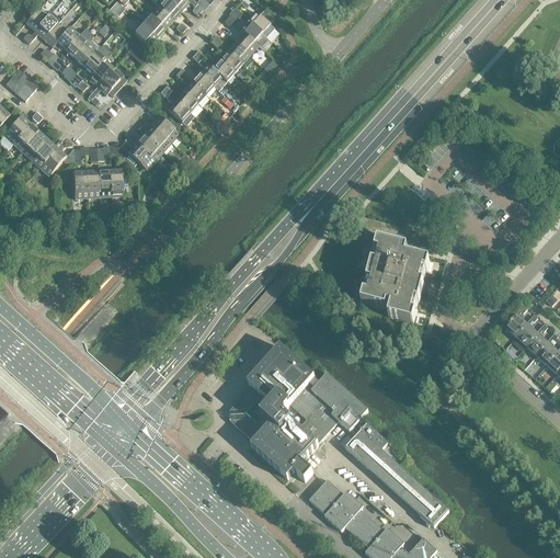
[(163,0),(159,6),(174,19),(182,10),(170,0),(163,0)]
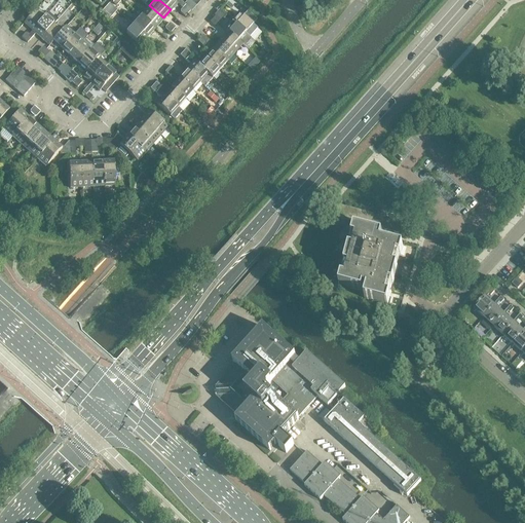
[(178,1),(177,0),(159,0),(171,9),(178,1)]
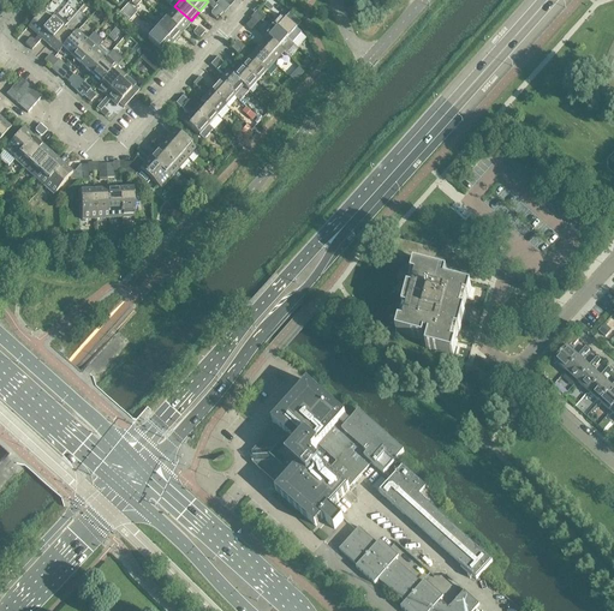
[(174,6),(166,16),(182,30),(191,21),(174,6)]
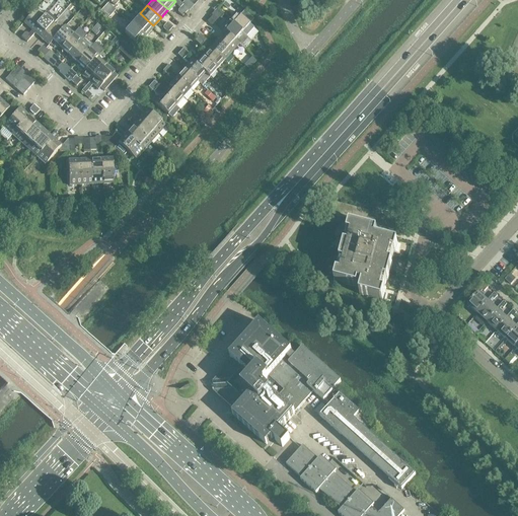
[(37,6),(24,20),(32,27),(45,14),(40,9),(38,6),(37,6)]
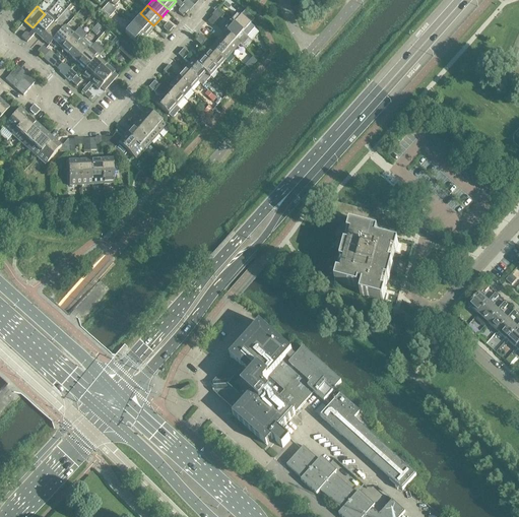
[(237,8),(230,16),(243,29),(251,20),(237,8)]
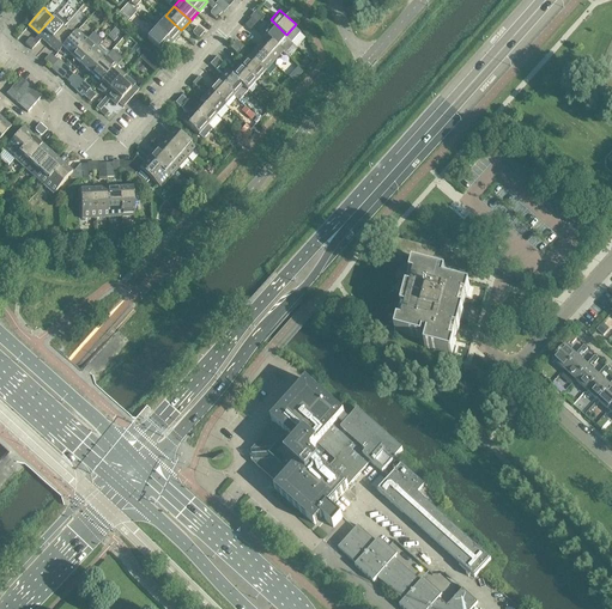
[(49,41),(64,25),(67,20),(58,12),(53,17),(38,32),(49,41)]
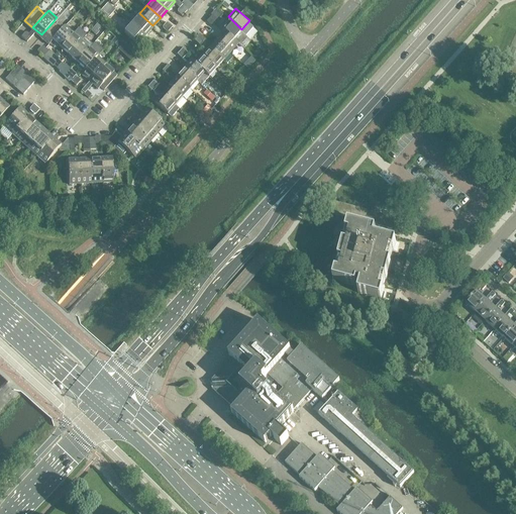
[(139,13),(132,20),(130,17),(129,18),(145,33),(152,25),(139,13)]
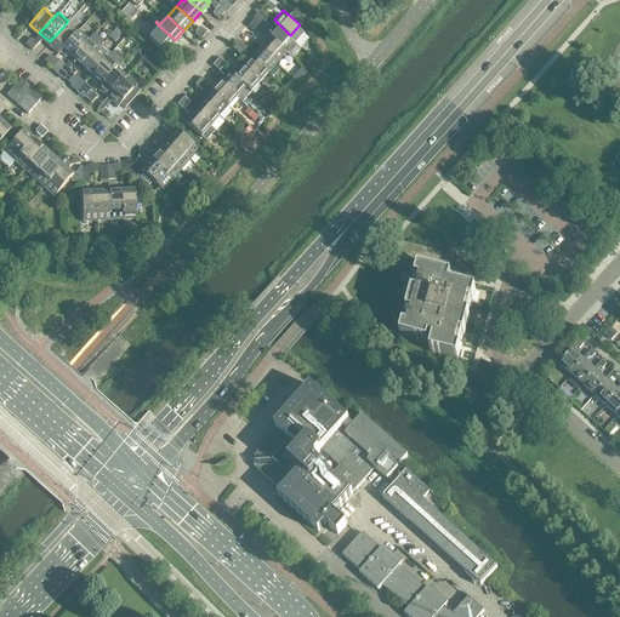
[(290,35),(274,20),(265,30),(286,49),(290,51),(299,41),(290,35)]
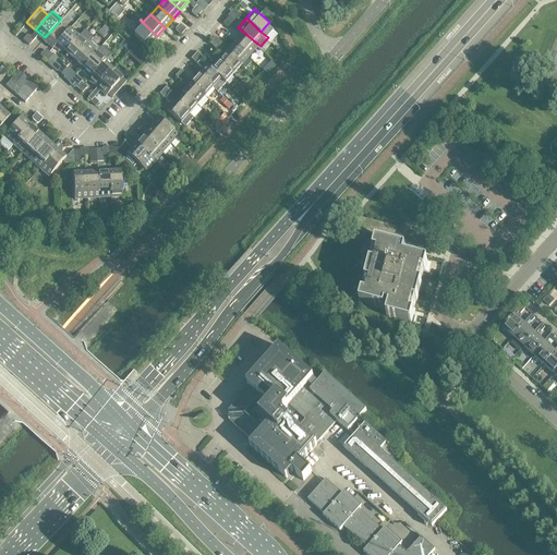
[(157,36),(140,20),(137,22),(141,24),(134,32),(148,45),(157,36)]
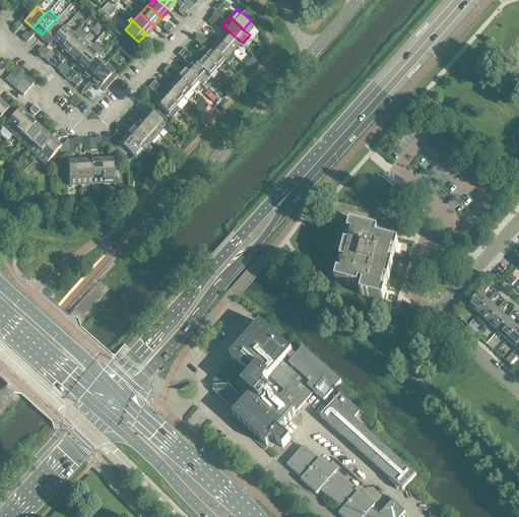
[(54,21),(42,35),(50,42),(65,24),(61,28),(54,21)]
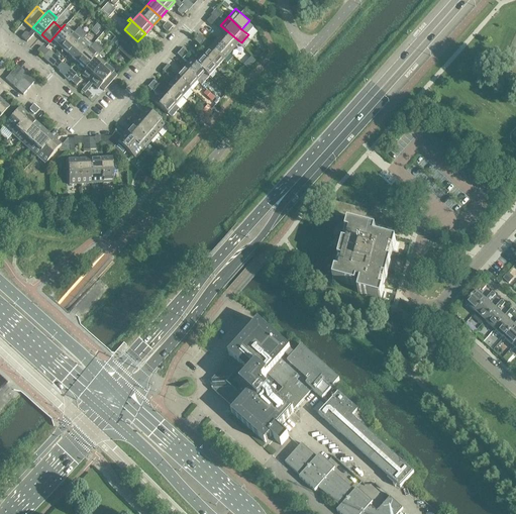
[(65,24),(49,41),(49,42),(54,38),(62,45),(73,31),(65,24)]
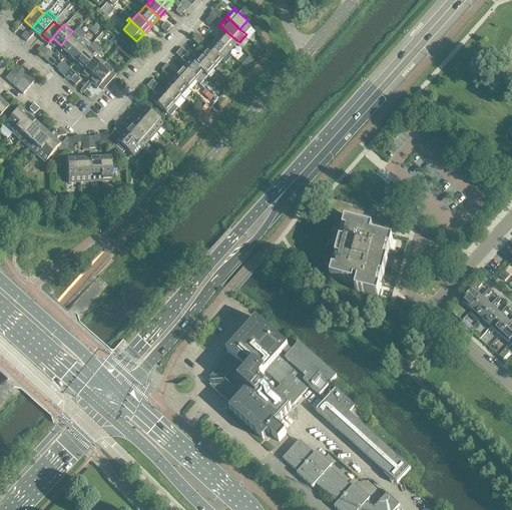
[(72,31),(61,45),(69,52),(84,34),(86,33),(78,25),(72,31)]
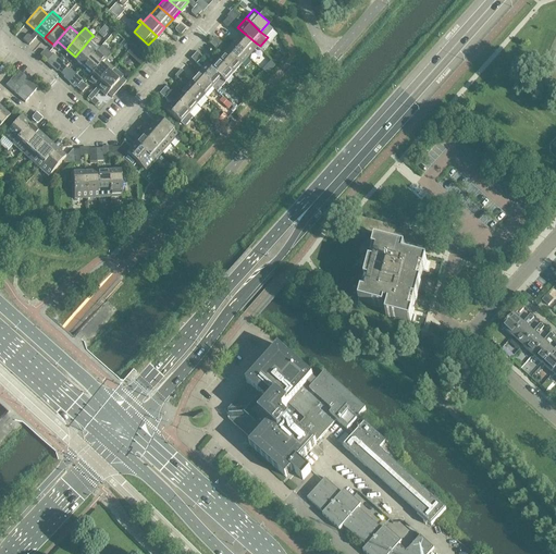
[(257,44),(237,27),(242,32),(235,40),(249,53),(257,44)]
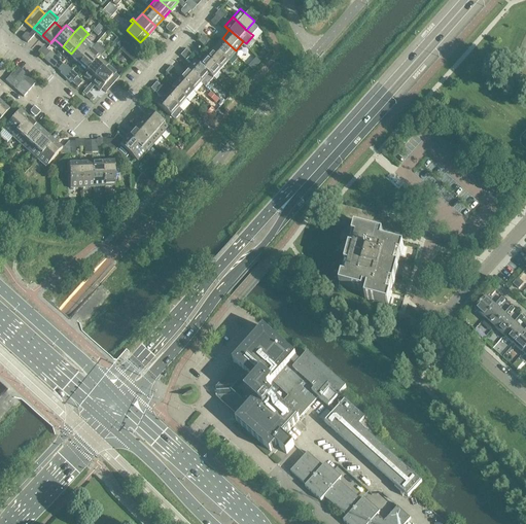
[(236,50),(222,38),(217,43),(204,31),(201,34),(207,39),(214,46),(229,59),(236,50)]
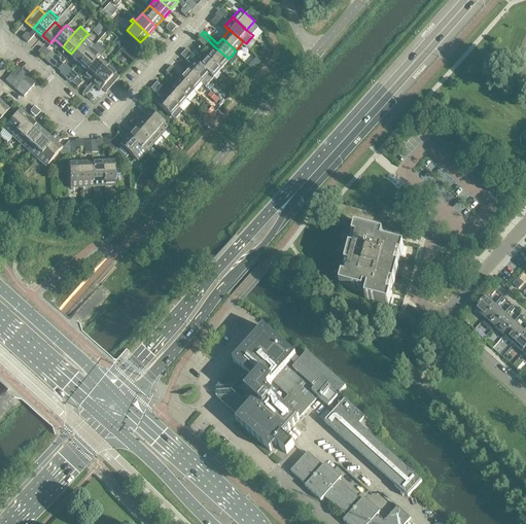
[(79,61),(95,42),(86,35),(71,54),(79,61)]
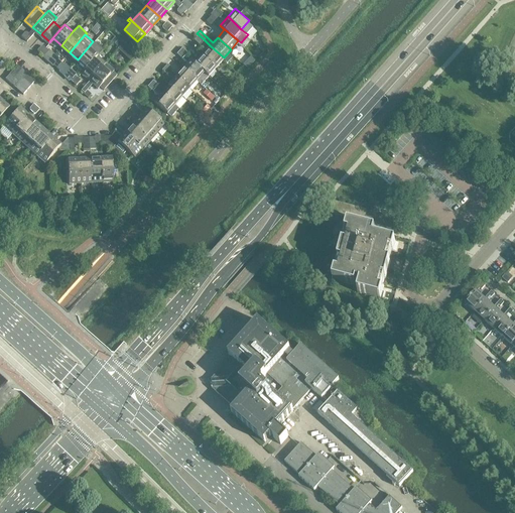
[(93,41),(78,59),(86,67),(82,71),(82,72),(103,47),(95,40),(93,41)]
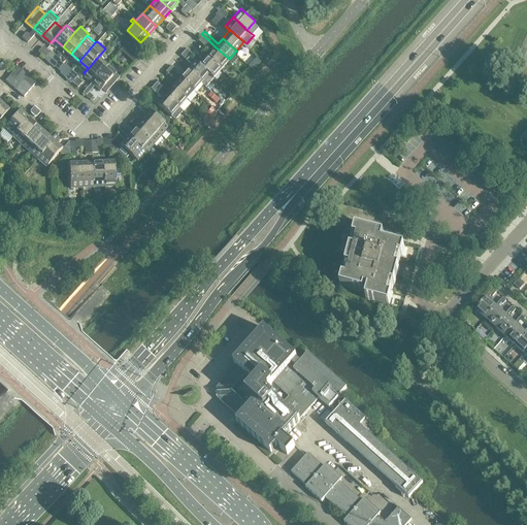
[(229,59),(215,46),(207,55),(221,67),(229,59)]
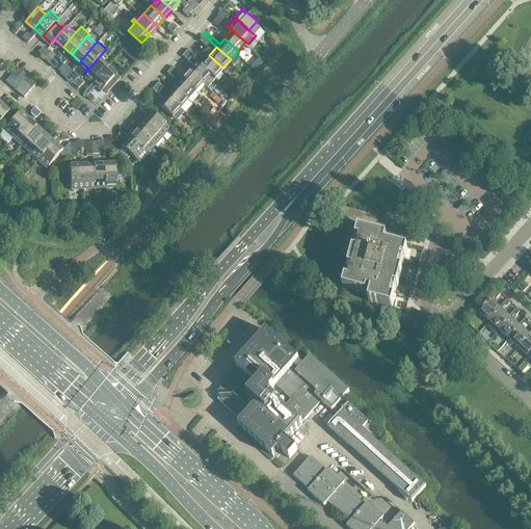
[(93,81),(108,64),(109,62),(101,55),(106,49),(84,74),(93,81)]
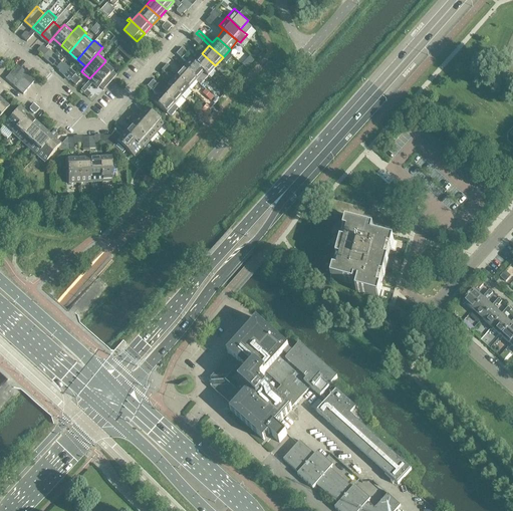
[(215,65),(202,53),(195,61),(191,57),(190,57),(208,73),(215,65)]
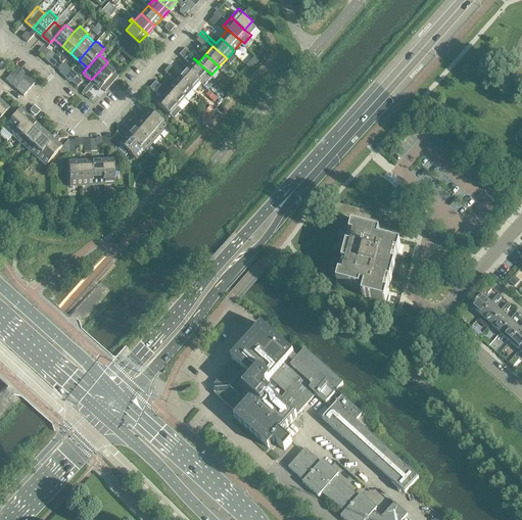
[(211,75),(193,58),(186,66),(200,79),(207,72),(211,75)]
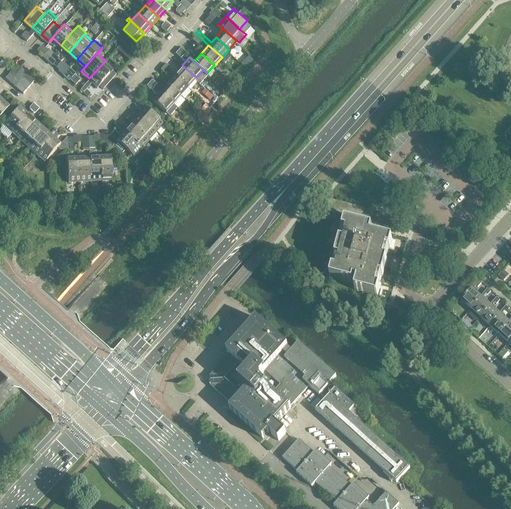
[(10,71),(14,75),(22,65),(18,62),(10,71)]
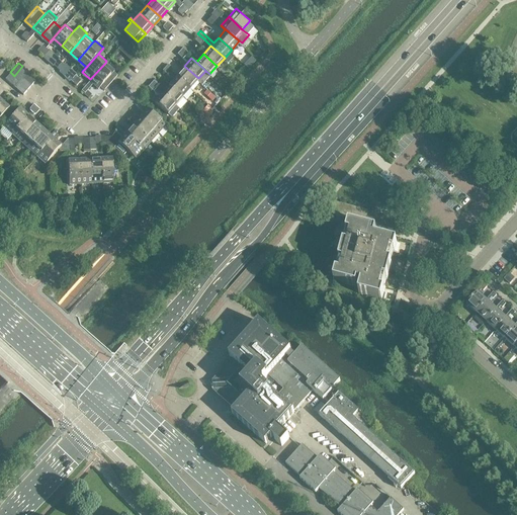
[(105,63),(90,79),(99,86),(111,73),(104,67),(106,64),(105,63)]
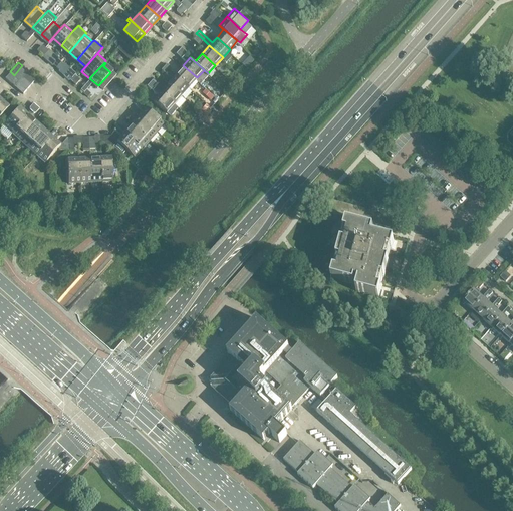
[(176,73),(171,69),(165,64),(162,67),(170,74),(166,79),(182,94),(189,85),(176,73)]
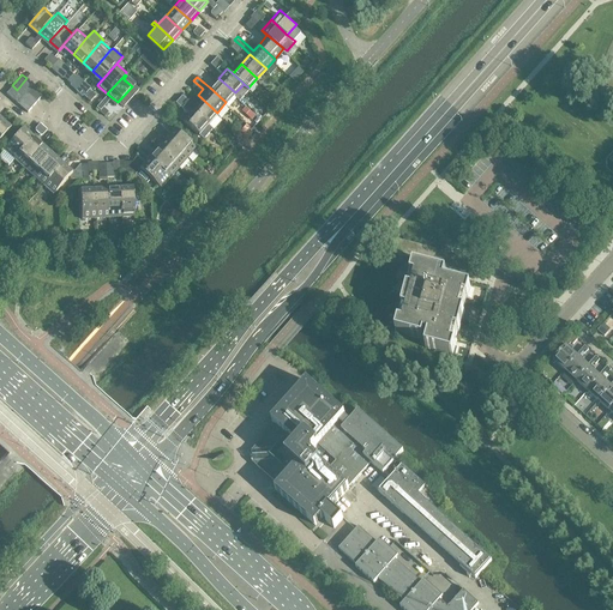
[(17,90),(23,94),(28,89),(32,83),(26,78),(17,90)]
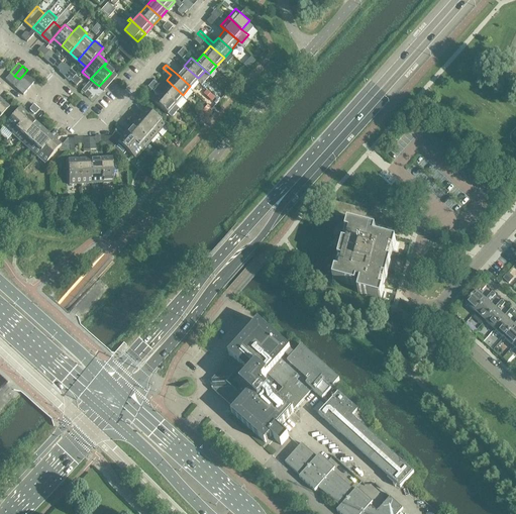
[(198,78),(184,66),(177,74),(190,86),(198,78)]
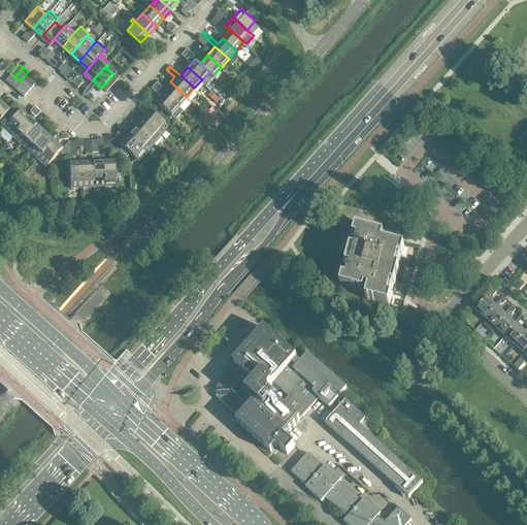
[(28,71),(24,76),(33,85),(37,80),(28,71)]
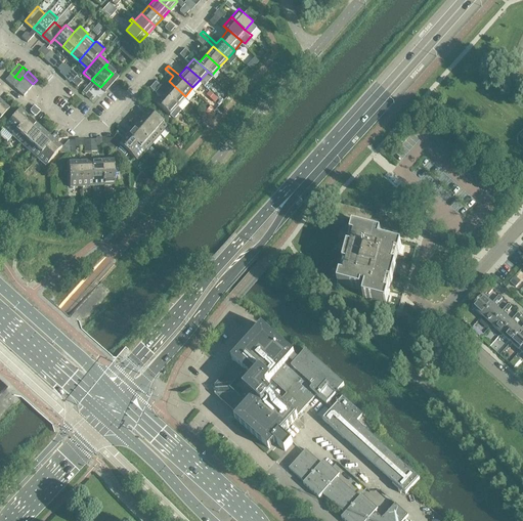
[(10,73),(6,77),(15,85),(19,80),(10,73)]
